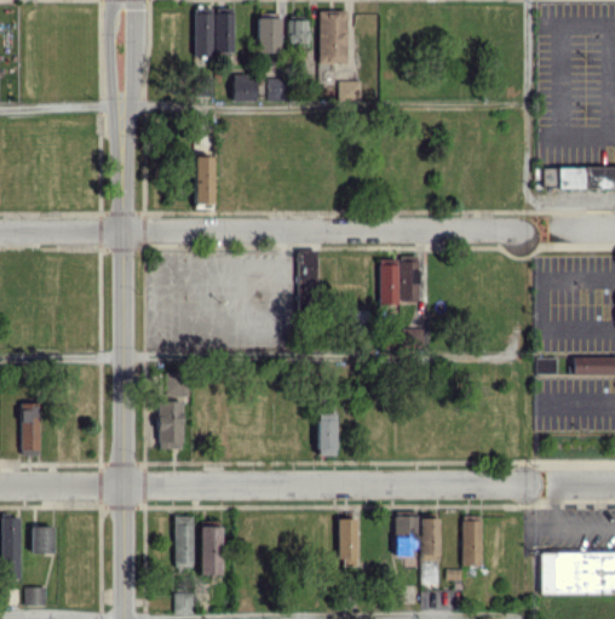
[(235,52),(235,9),(216,9),(217,52),(235,52)]
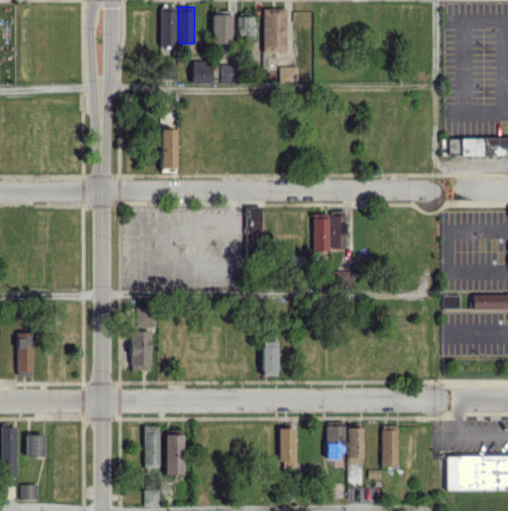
[(177,46),(177,8),(162,8),(161,46),(177,46)]
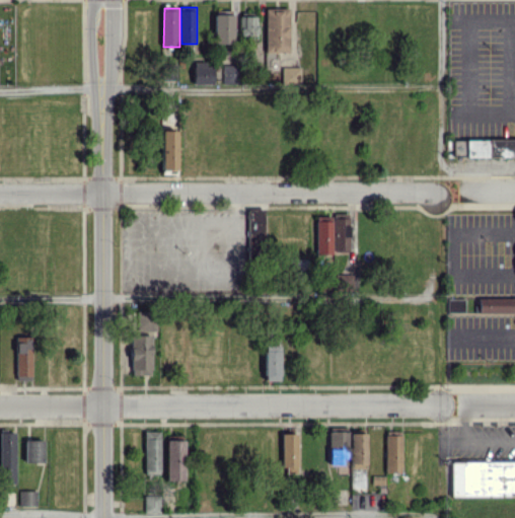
[(291,9),(268,9),(268,53),(292,53),(291,9)]
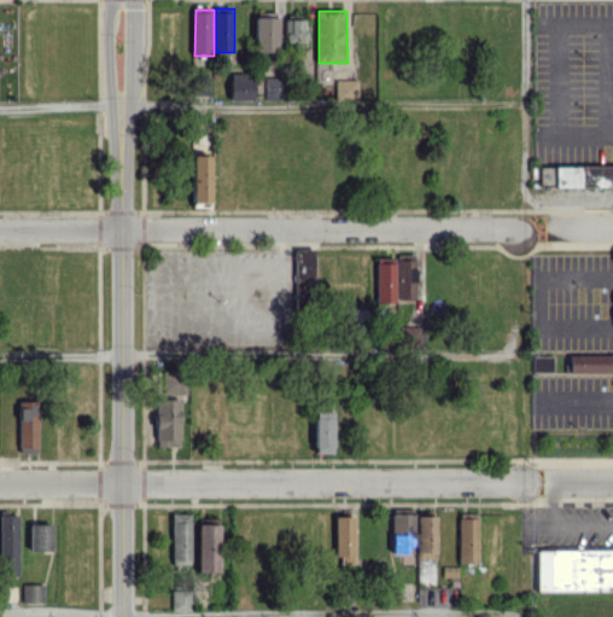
[(281,18),(258,17),(257,52),(281,52),(281,18)]
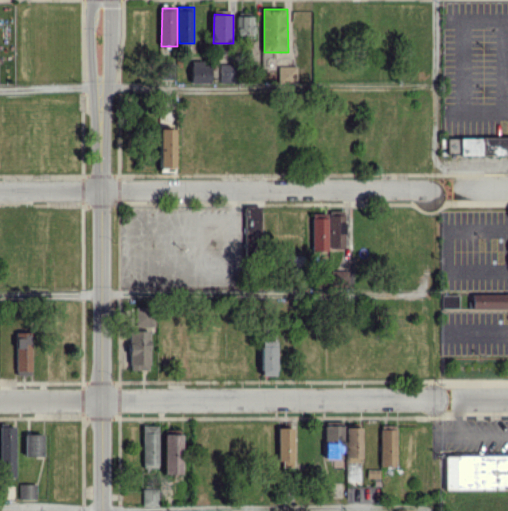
[(238,39),(256,39),(256,17),(239,17),(238,39)]
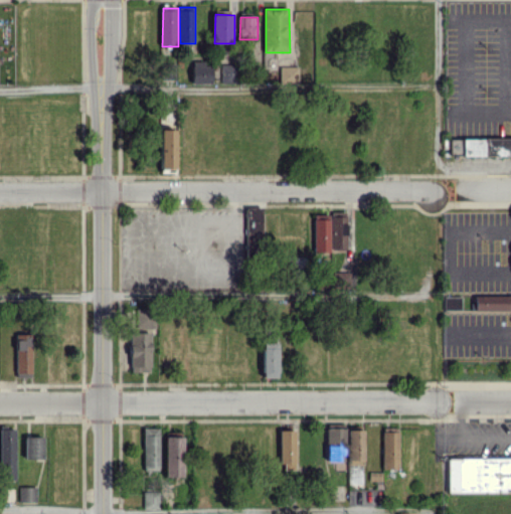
[(214,63),(194,63),(194,84),(214,83),(214,63)]
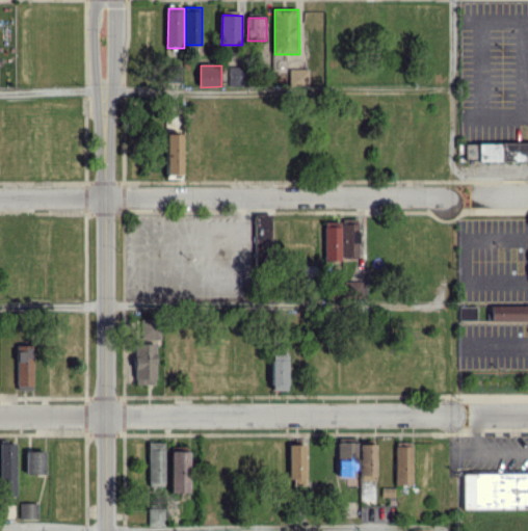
[(232,87),(247,86),(247,67),(232,67),(232,87)]
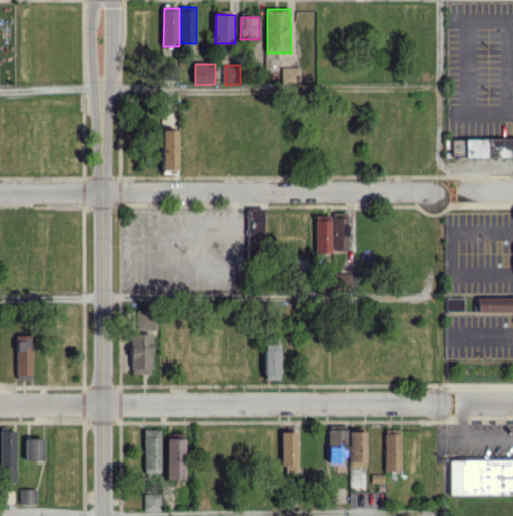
[(302,68),(284,68),(284,85),(302,85),(302,68)]
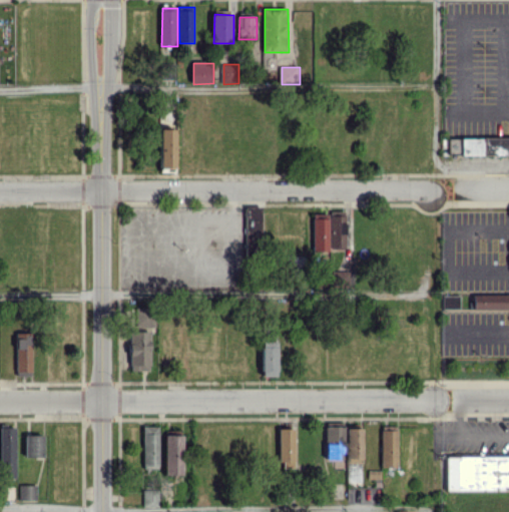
[(161,168),(177,169),(178,130),(163,129),(161,168)]
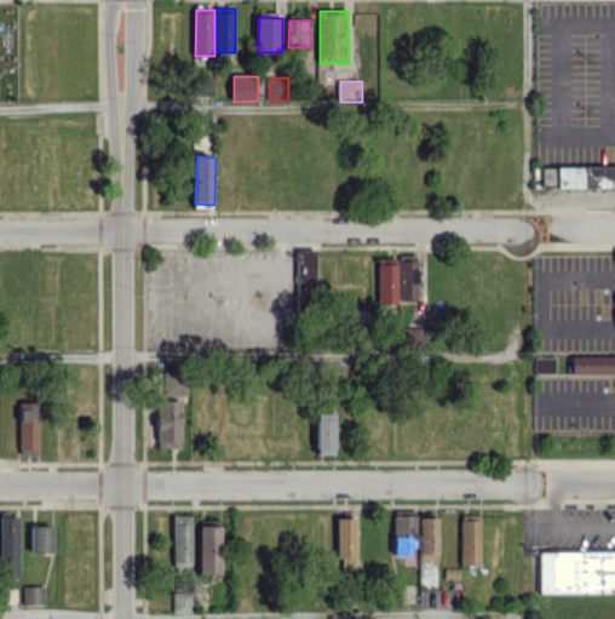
[(614,166),(559,168),(559,189),(614,188),(614,166)]
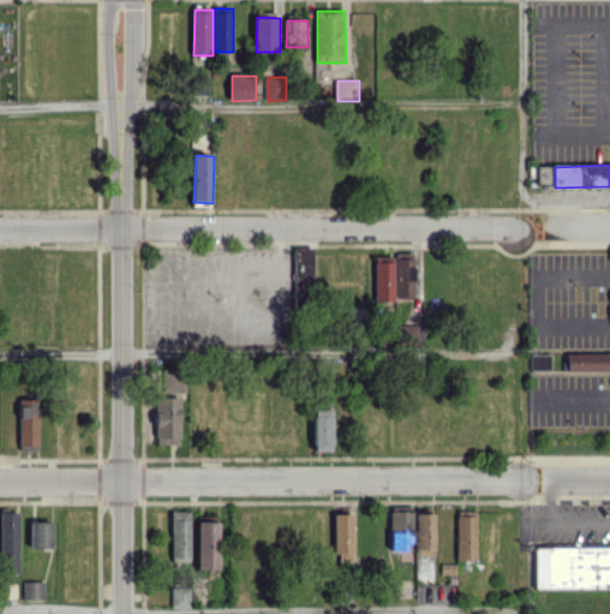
[(554,186),(554,166),(539,166),(538,185),(554,186)]
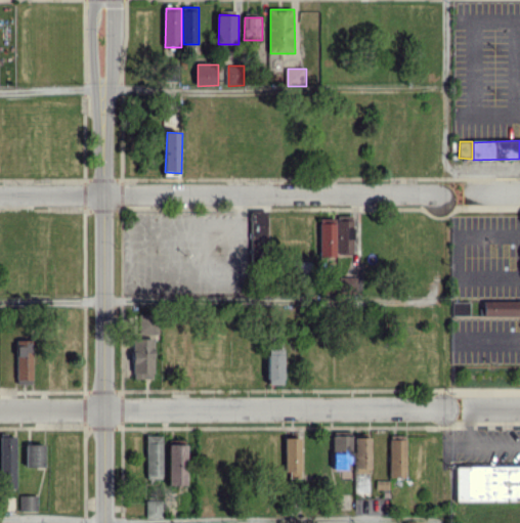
[(274,212),(254,212),(253,259),(273,260),(274,212)]
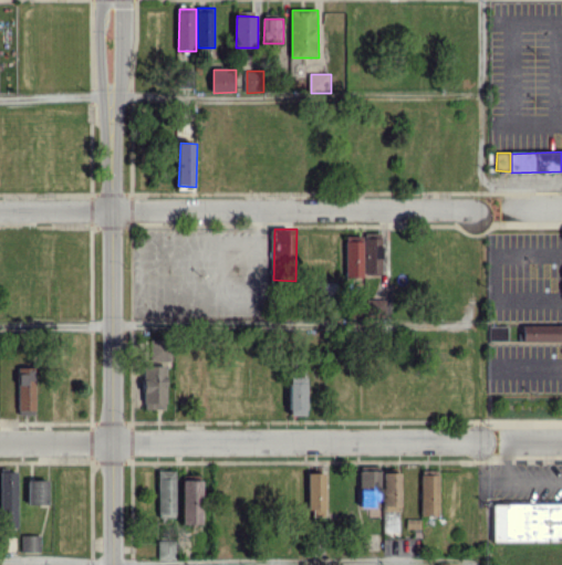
[(367,276),(383,276),(382,233),(366,233),(367,276)]
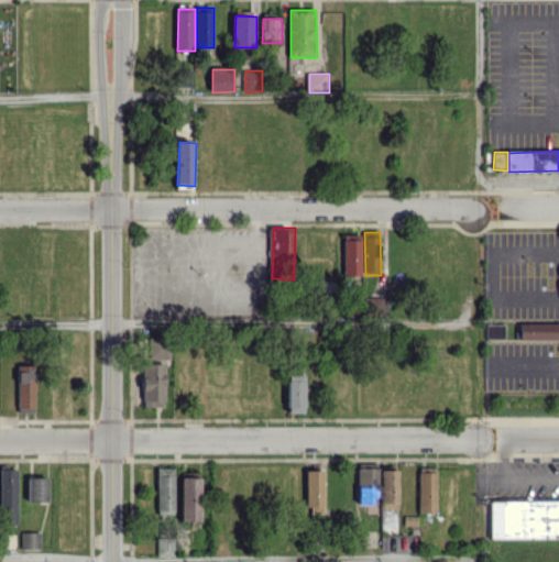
[(364,277),(363,235),(344,235),(346,277),(364,277)]
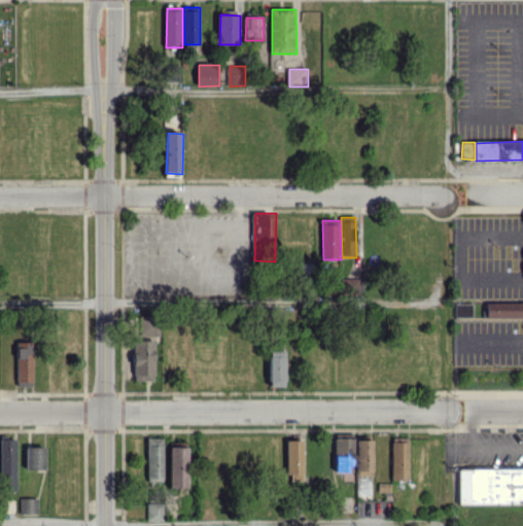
[(360,279),(345,279),(345,294),(360,294),(360,279)]
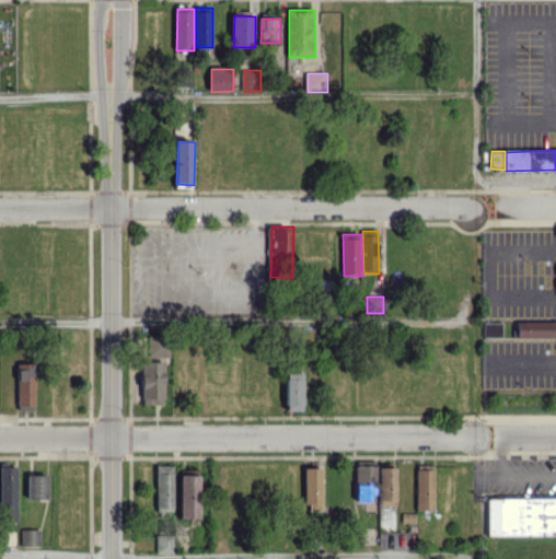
[(555,322),(520,322),(519,338),(555,338),(555,322)]
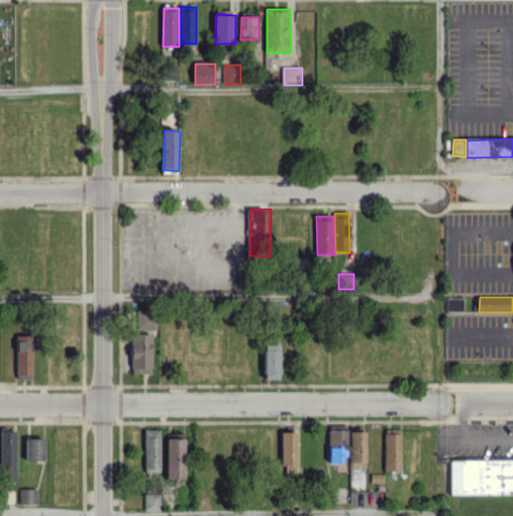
[(466,312),(465,298),(448,299),(448,312),(466,312)]
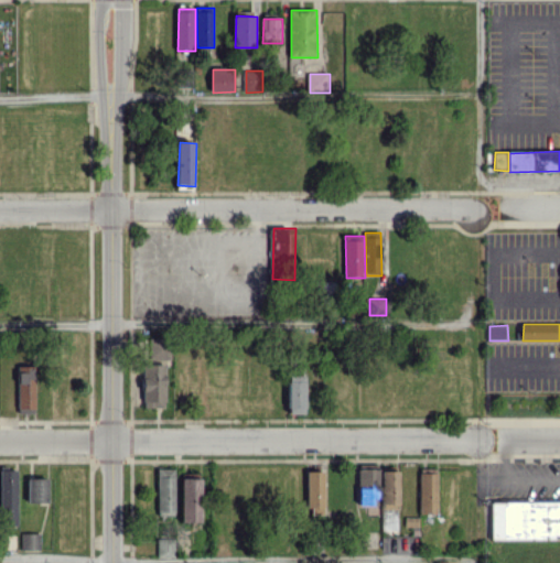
[(38,413),(36,367),(20,367),(21,414),(38,413)]
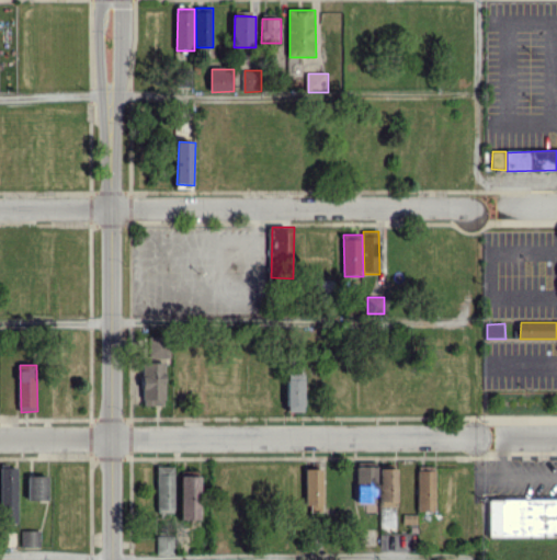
[(306,374),(288,374),(288,412),(305,412),(306,374)]
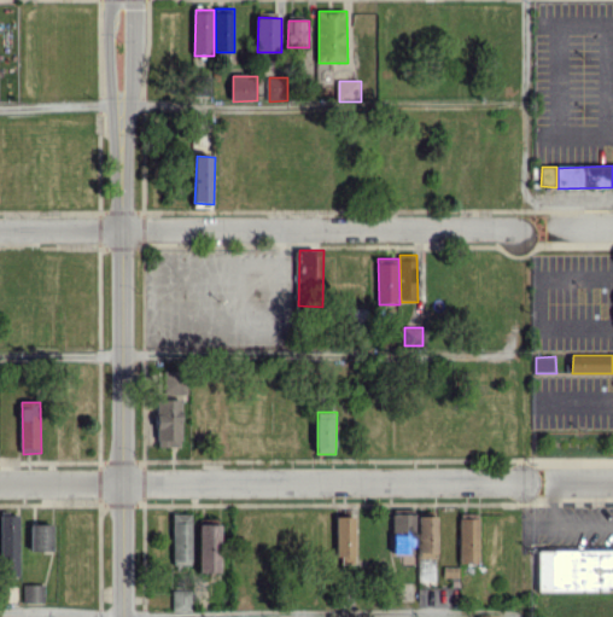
[(21,577),(22,513),(4,512),(3,577),(21,577)]
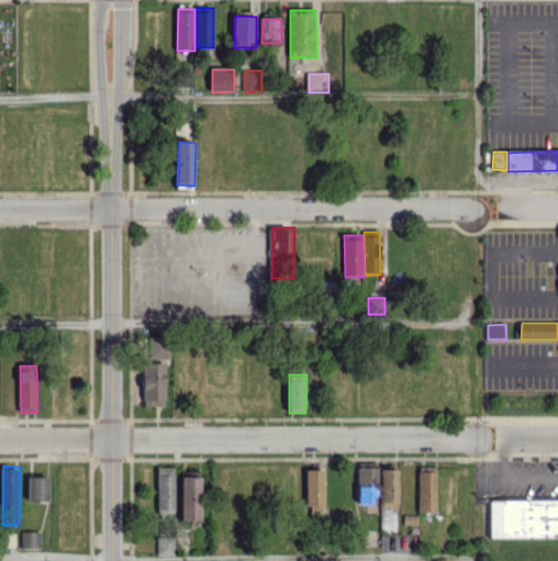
[(159,514),(176,514),(177,468),(159,468),(159,514)]
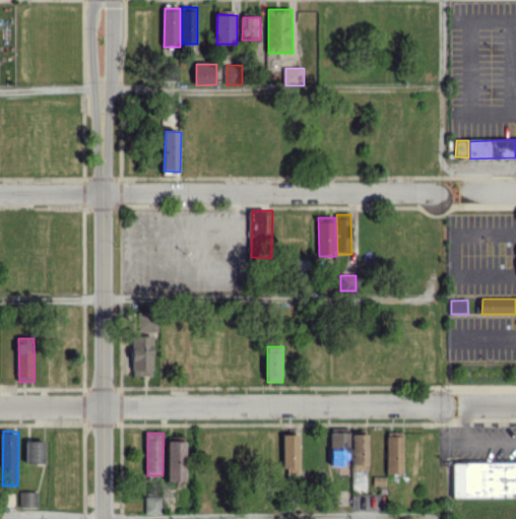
[(332,433),(332,467),(346,466),(346,460),(353,460),(353,490),(369,489),(368,433),(332,433)]
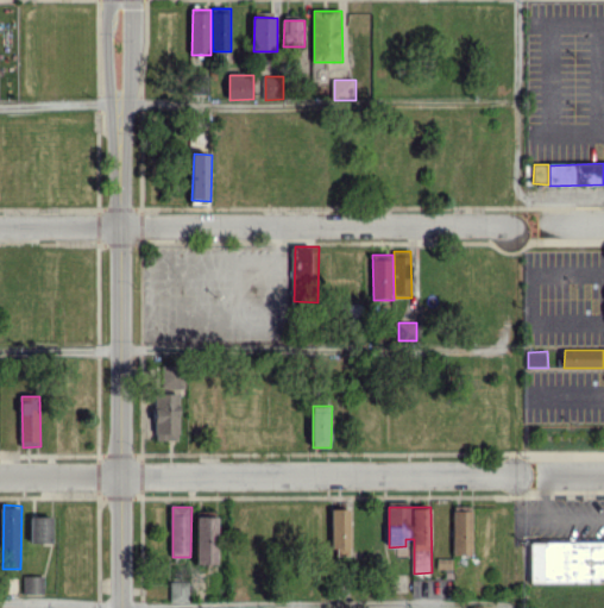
[(352,509),(333,509),(333,557),(352,557),(352,509)]
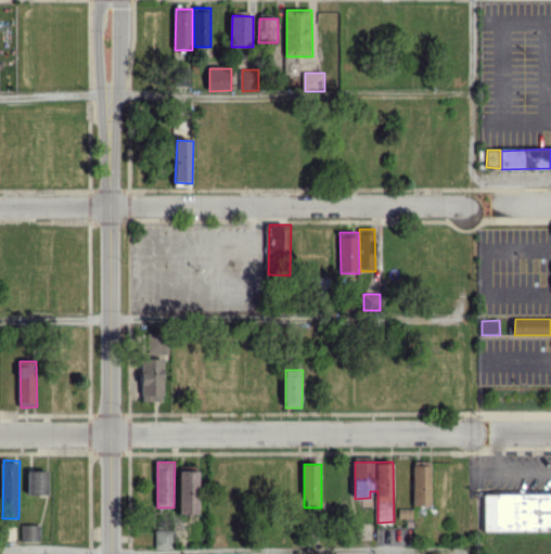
[(415,506),(433,505),(433,464),(423,464),(423,465),(414,465),(415,506)]
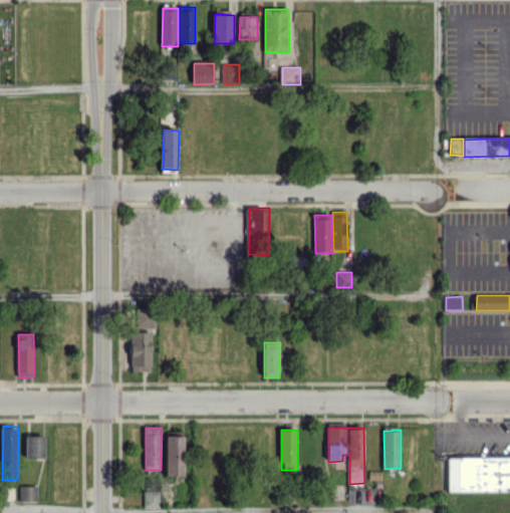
[(184,476),(184,433),(167,433),(167,476),(184,476)]
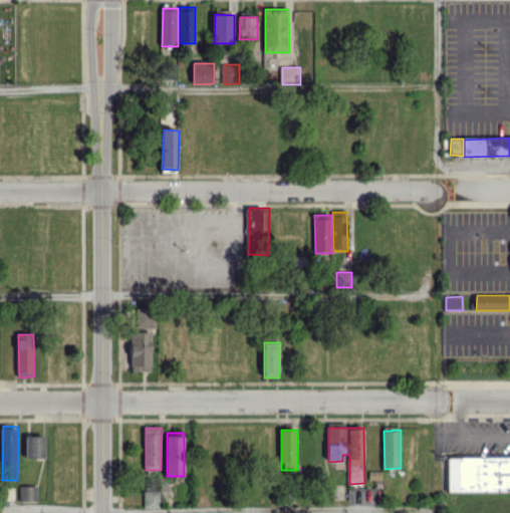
[(45,436),(27,437),(28,459),(46,458),(45,436)]
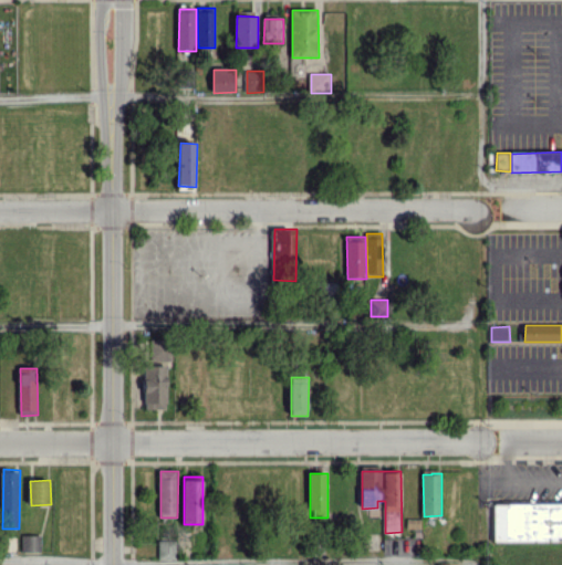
[(561,503),(495,504),(495,543),(561,541),(561,503)]
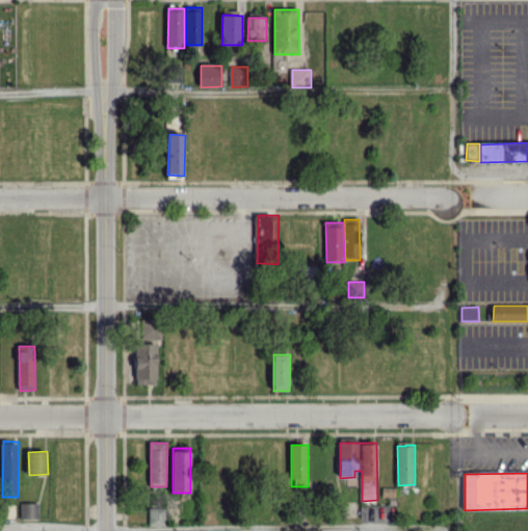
[(41,503),(22,503),(22,519),(41,520),(41,503)]
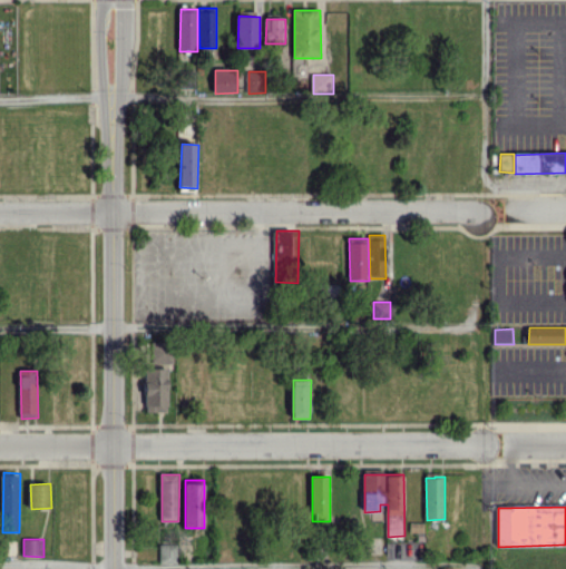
[(178,545),(162,545),(160,563),(178,563),(178,545)]
